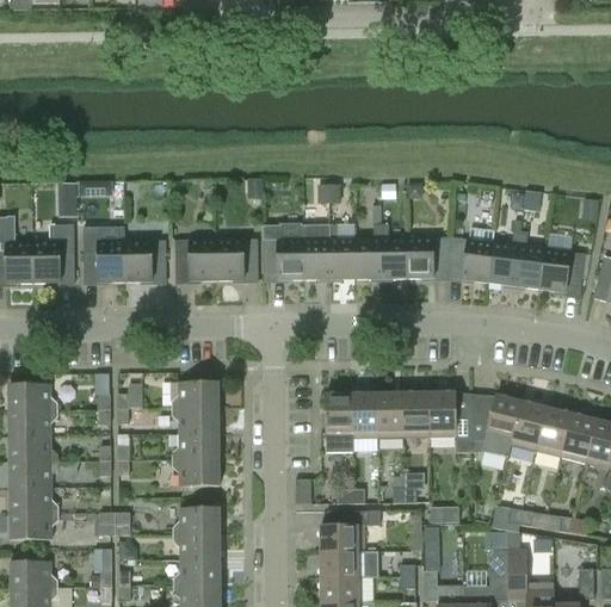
[(184,179),(170,180),(171,187),(174,192),(179,192),(184,187),(184,179)]
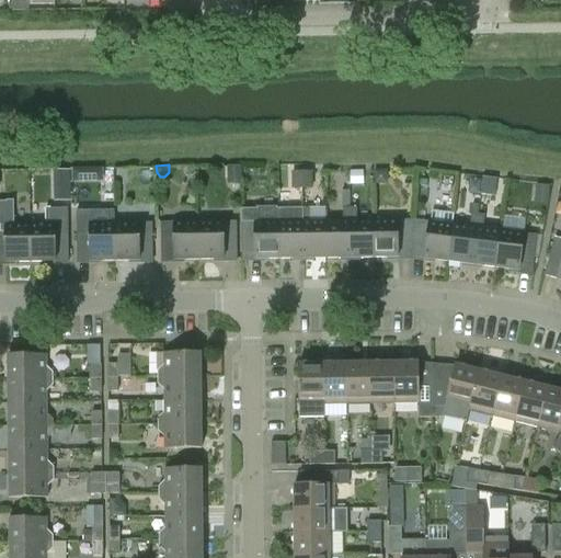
[(240,164),(225,164),(226,181),(241,181),(240,164)]
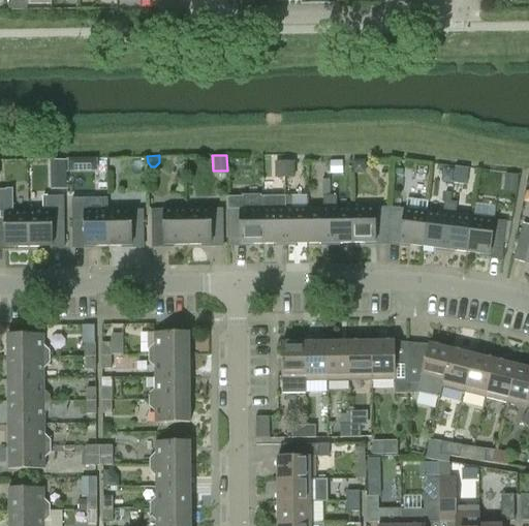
[(68,169),(81,168),(81,156),(68,157),(68,169)]
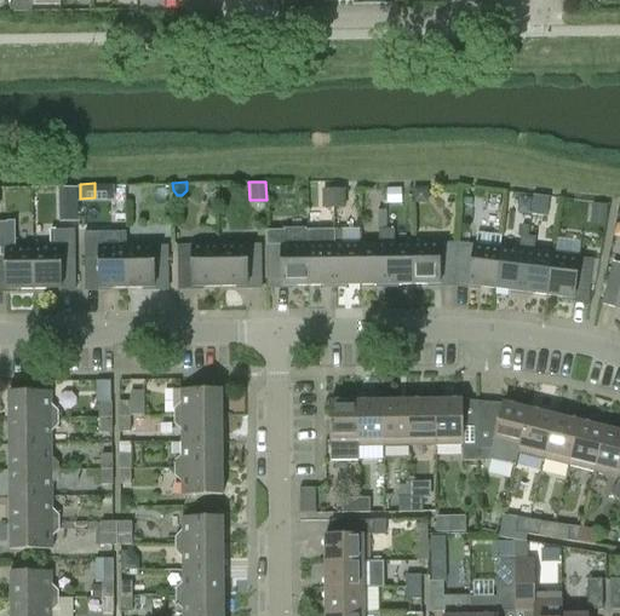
[(76,185),(59,185),(59,202),(78,201),(76,185)]
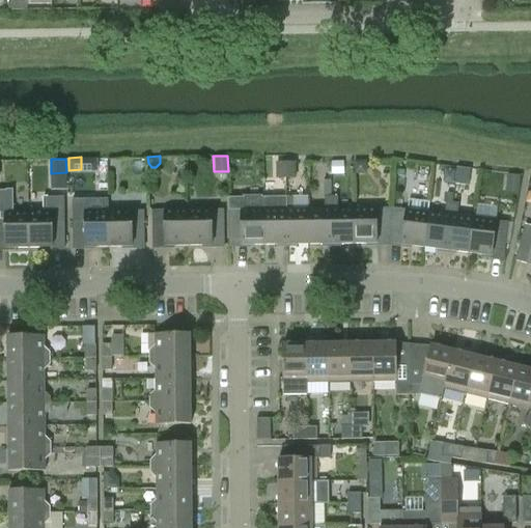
[(277,176),(296,176),(296,160),(277,160),(277,176)]
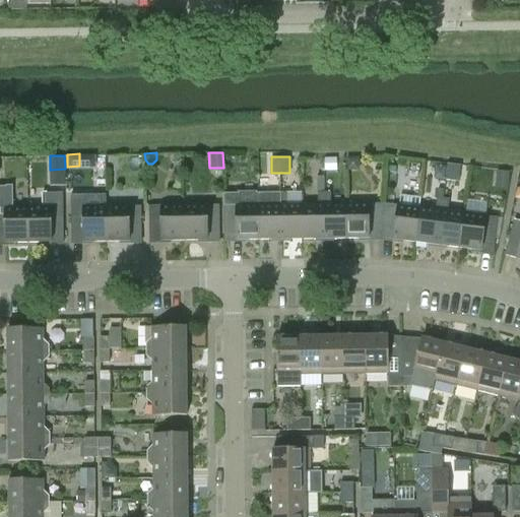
[(359,169),(359,156),(345,156),(346,169),(359,169)]
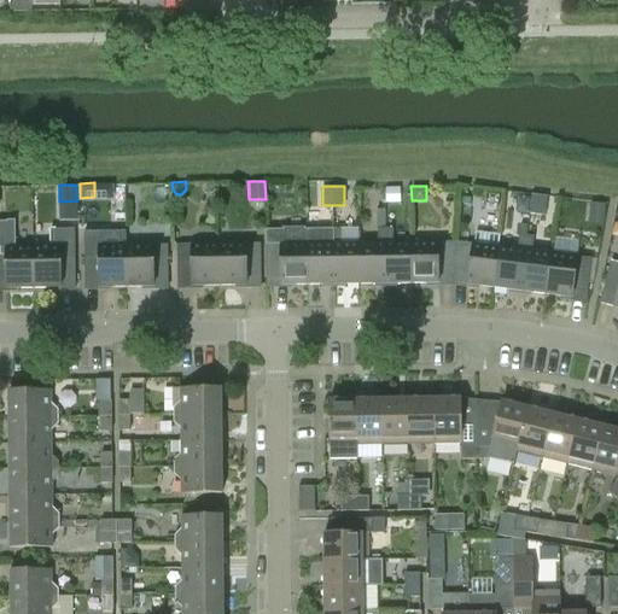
[(385,202),(397,200),(397,187),(385,187),(385,202)]
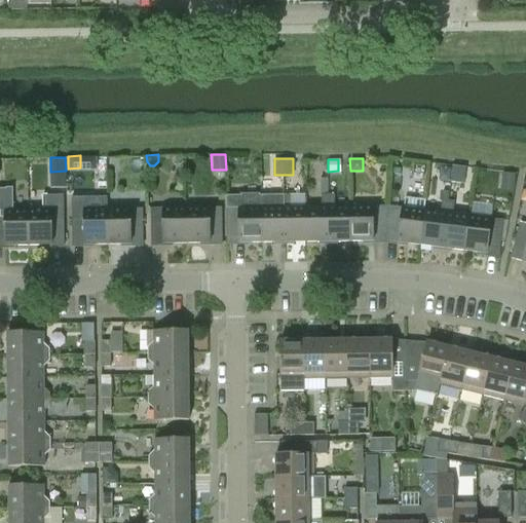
[(450,180),(464,181),(466,165),(452,163),(450,180)]
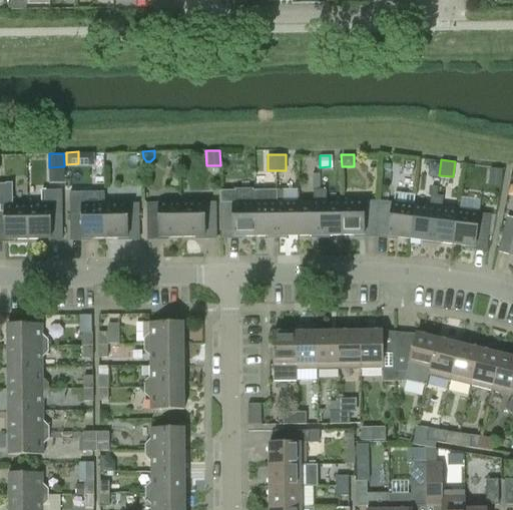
[(501,168),(489,167),(488,184),(500,185),(501,168)]
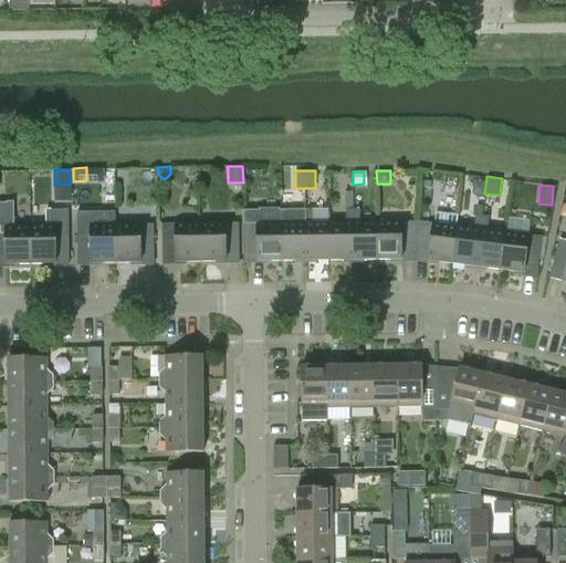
[(0,199),(0,250),(6,251),(6,262),(31,261),(30,223),(13,223),(12,214),(12,200),(0,199)]
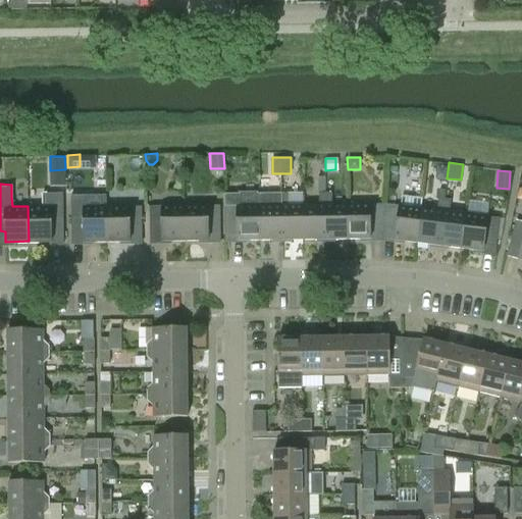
[(439,188),(437,208),(422,206),(417,241),(439,244),(445,197),(446,189),(439,188)]
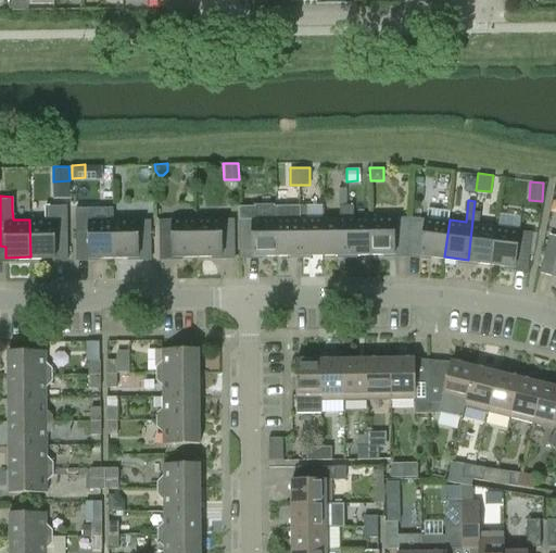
[(239,253),(252,253),(252,254),(277,253),(276,203),(274,203),(274,202),(255,202),(255,204),(239,204),(239,253)]
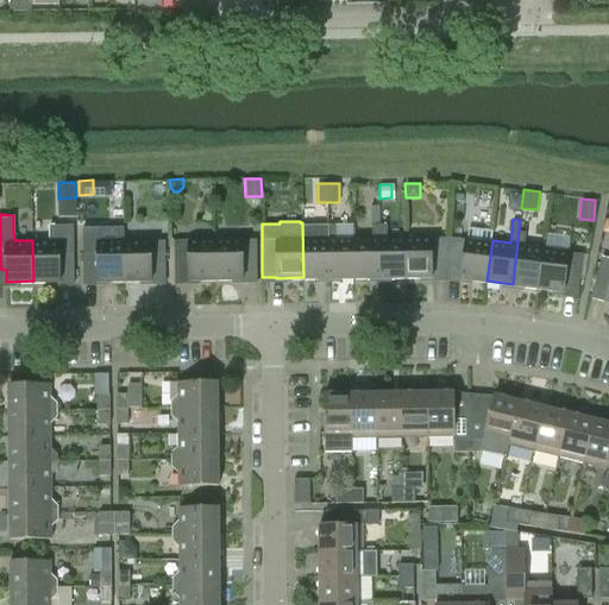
[(74,281),(74,269),(74,222),(50,222),(50,240),(32,240),(33,281),(74,281)]
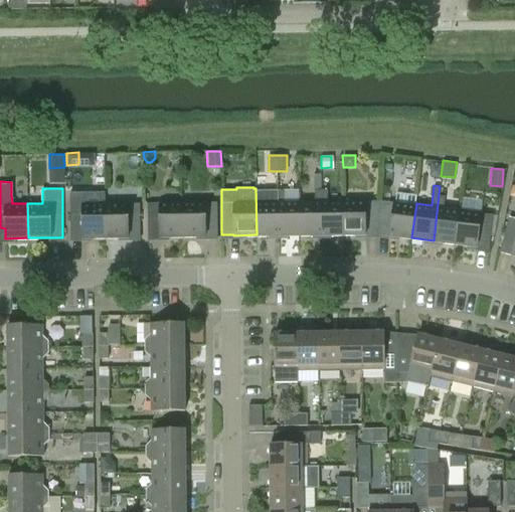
[(278,188),(272,188),(255,188),(256,234),(278,234),(278,188)]
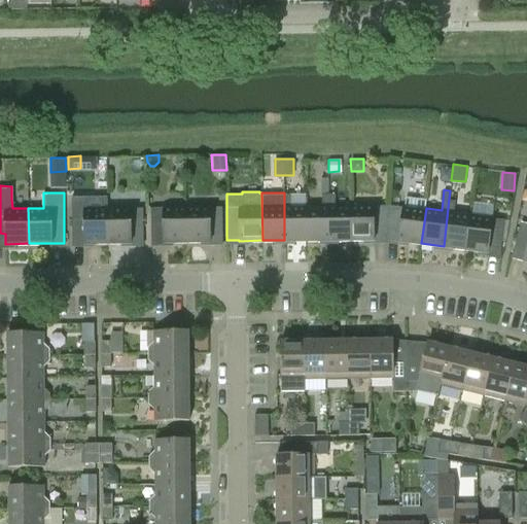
[(290,205),(290,193),(284,193),(284,240),(307,240),(307,205),(290,205)]
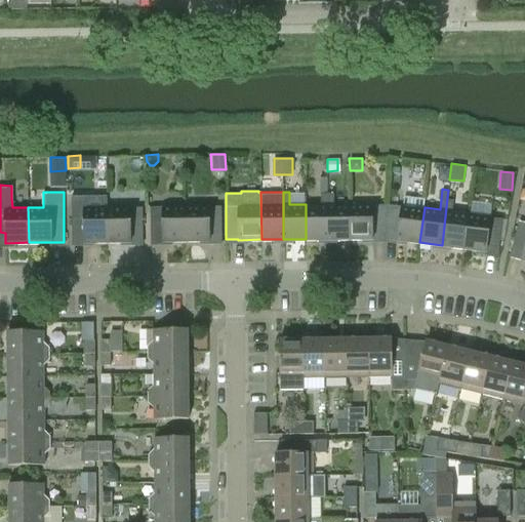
[(321,192),(321,204),(306,204),(306,239),(328,239),(327,192),(321,192)]
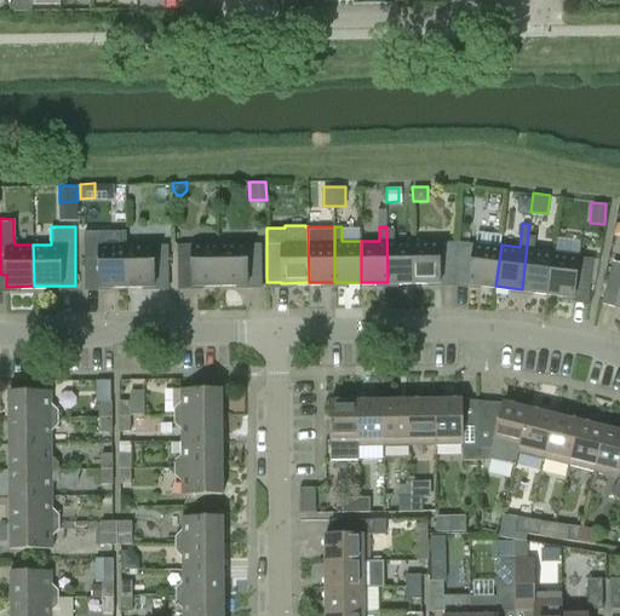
[(394,241),(394,226),(386,226),(388,282),(413,281),(413,240),(394,241)]
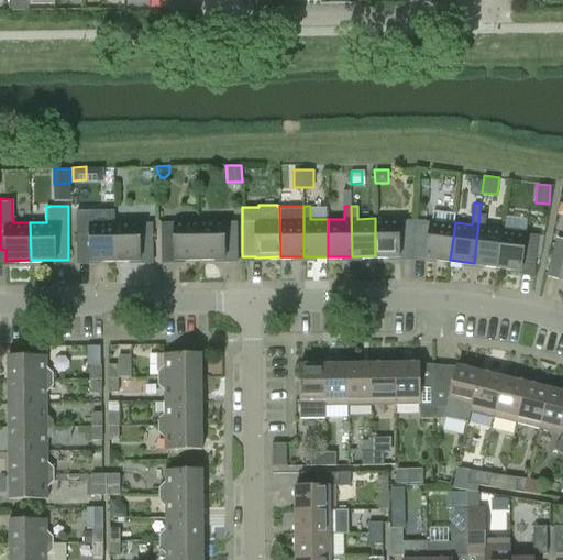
[(485,227),(487,213),(479,212),(474,263),(497,265),(501,229),(485,227)]
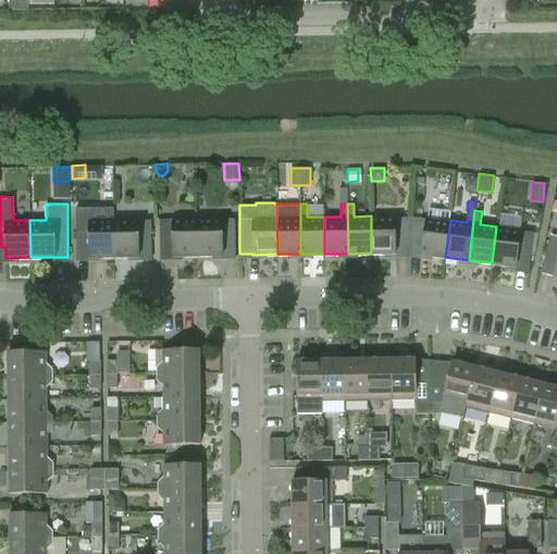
[(371,216),(371,253),(395,253),(408,253),(410,216),(371,216)]
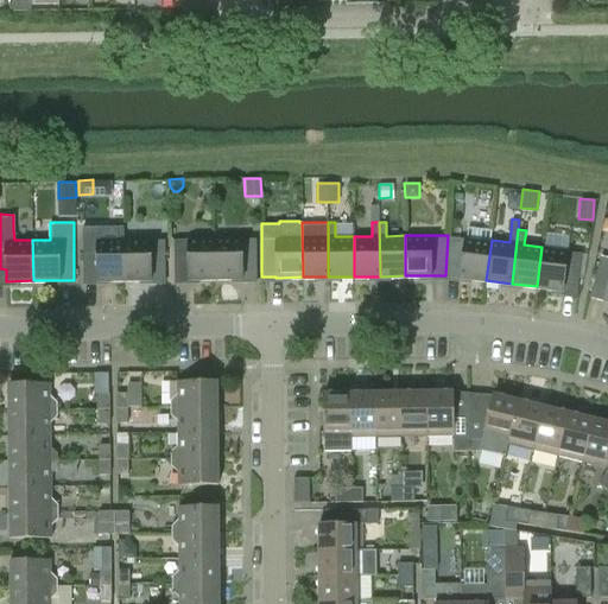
[(486,280),(492,240),(448,235),(445,275),(460,277),(486,280)]
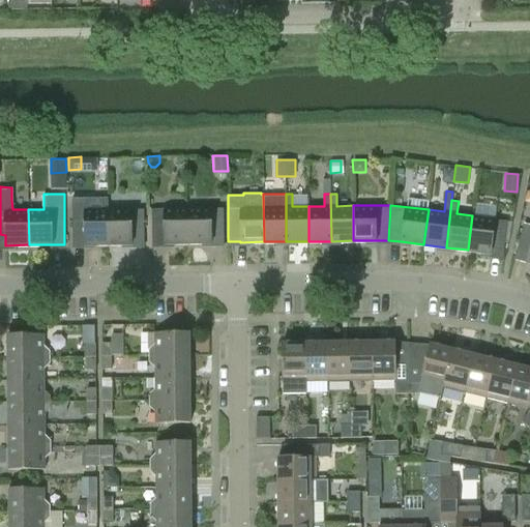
[(224,242),(224,232),(224,206),(187,207),(187,242),(224,242)]
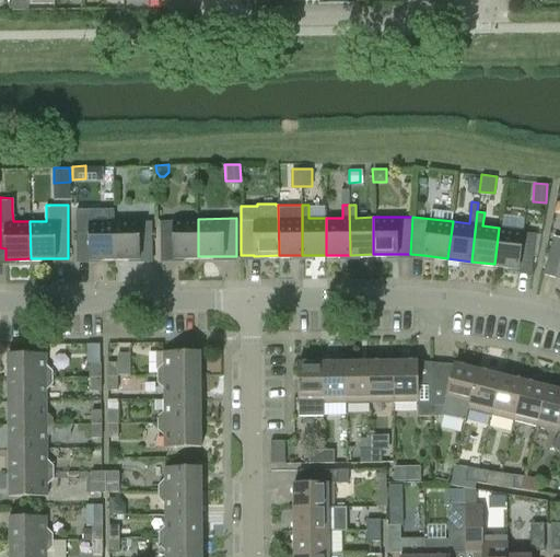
[(152,257),(152,246),(152,219),(114,220),(115,257),(152,257)]
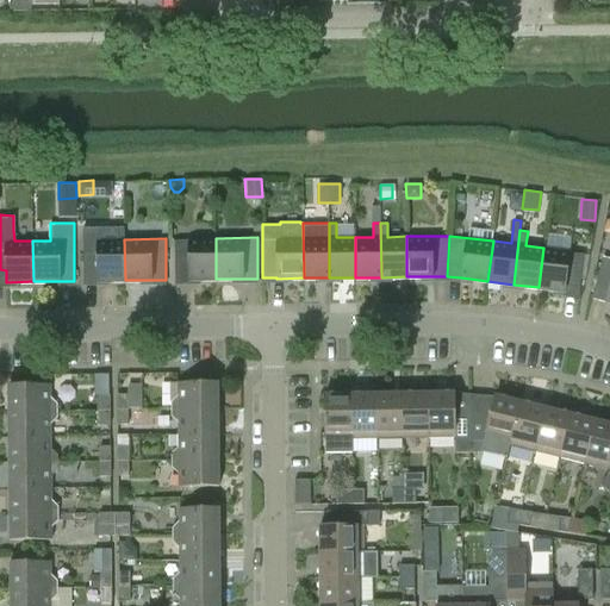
[(175,280),(190,280),(216,279),(216,238),(174,238),(175,280)]
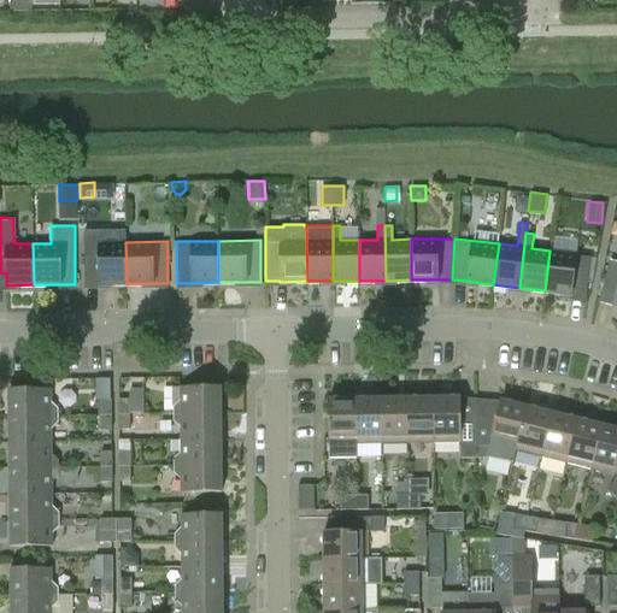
[(84,284),(99,284),(127,283),(125,242),(84,242),(84,284)]
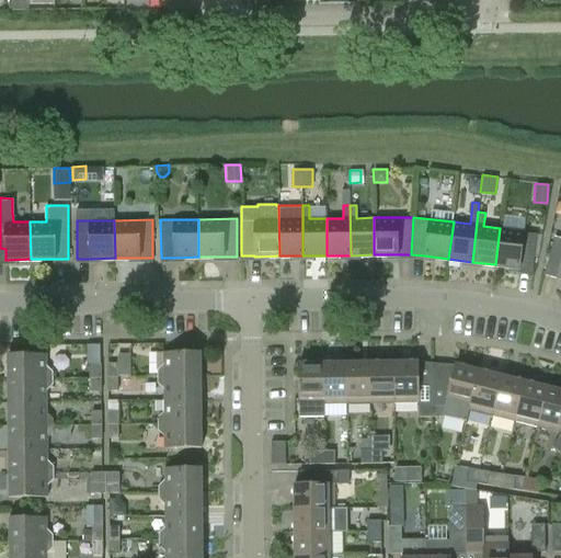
[(533,269),(536,248),(537,232),(500,228),(495,264),(519,268),(533,269)]
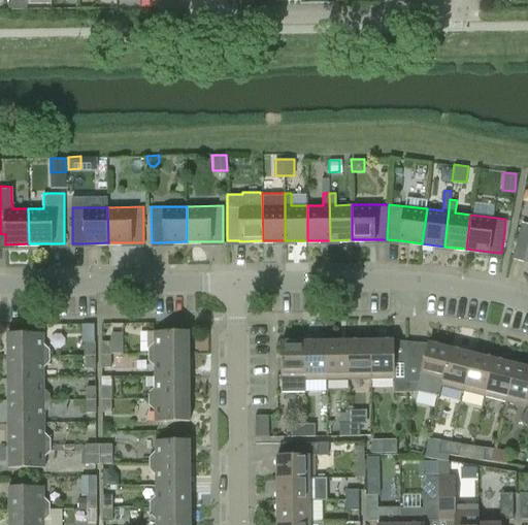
[(527,258),(527,222),(522,221),(513,254),(524,258),(527,258)]
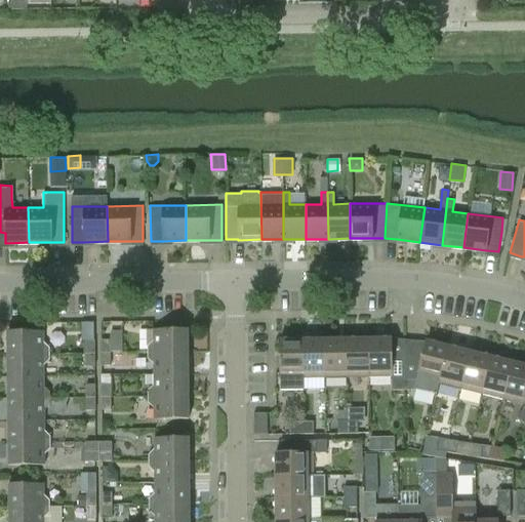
[(148,350),(188,350),(188,327),(153,327),(154,337),(148,344),(148,350)]
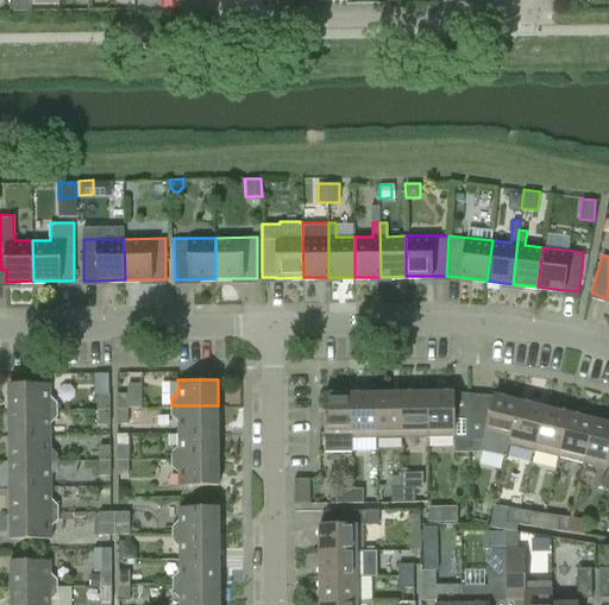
[(10,408),(57,408),(57,401),(50,394),(50,382),(8,382),(10,408)]
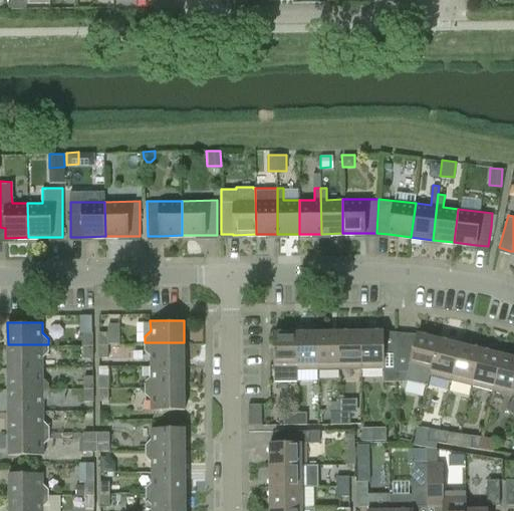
[(107,330),(98,330),(98,343),(107,343),(119,342),(118,322),(107,322),(107,330)]
